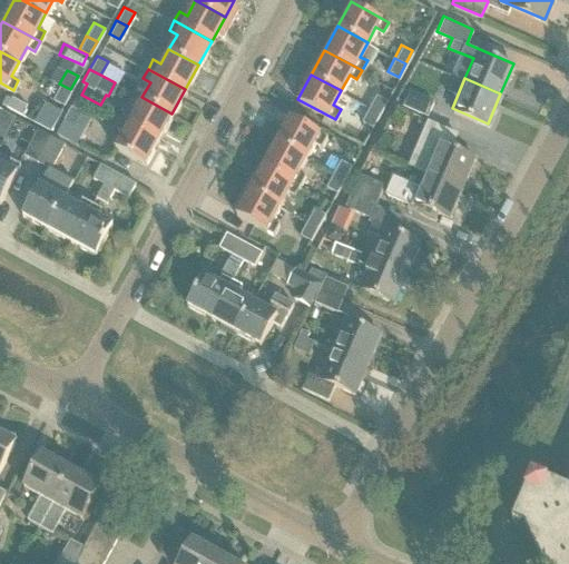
[(70,89),(59,83),(52,98),(62,104),(70,89)]
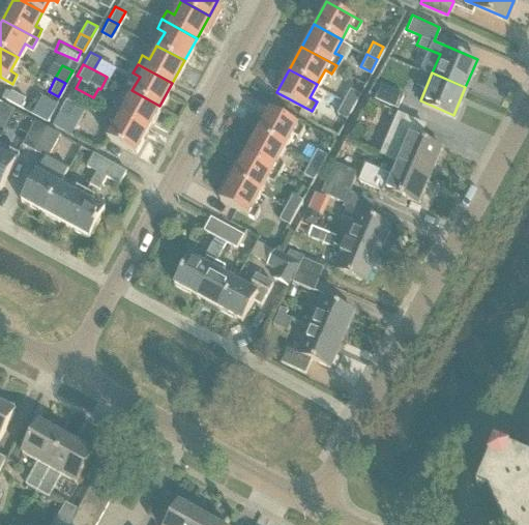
[(0,92),(20,103),(25,92),(4,82),(0,88),(0,92)]
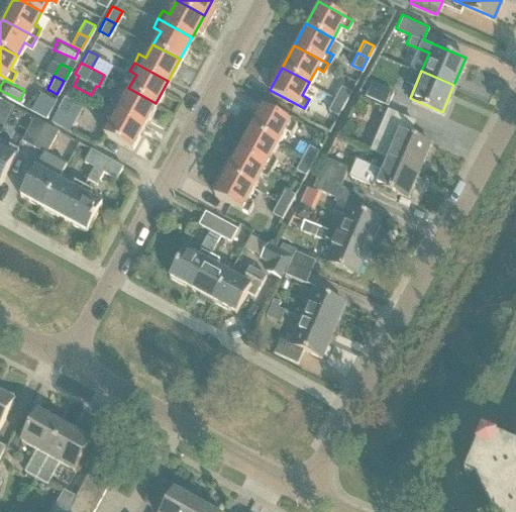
[(392,89),(370,80),(365,94),(387,103),(392,89)]
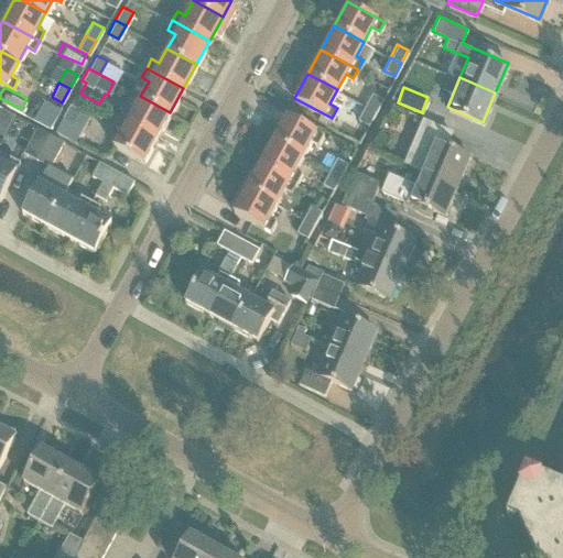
[(382,97),(371,90),(365,104),(375,110),(382,97)]
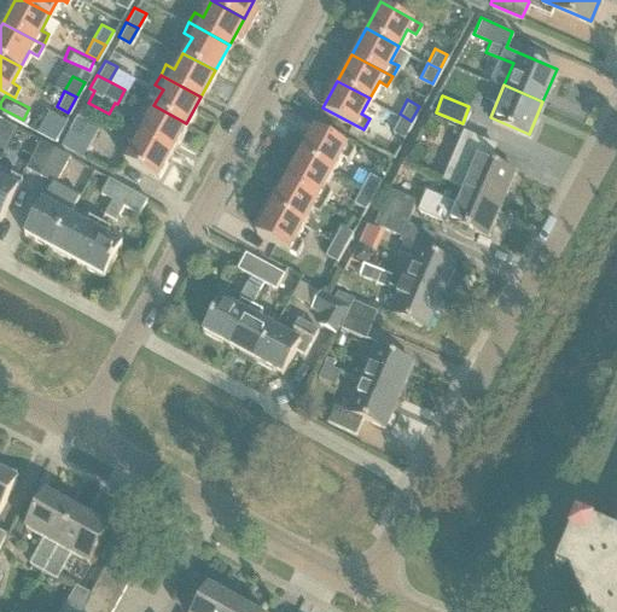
[(41,103),(33,123),(57,133),(65,112),(41,103)]
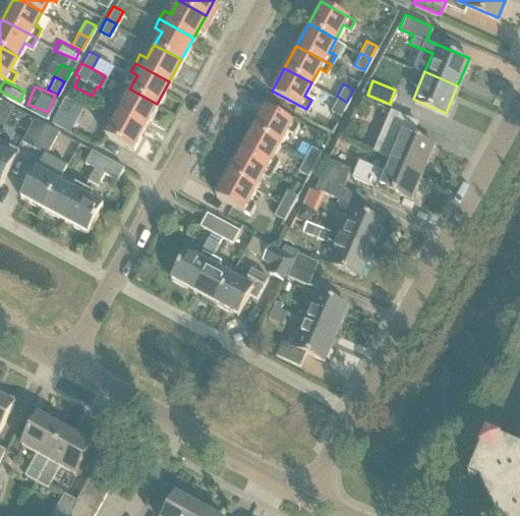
[(111,108),(145,126),(157,104),(129,89),(122,102),(116,98),(111,108)]
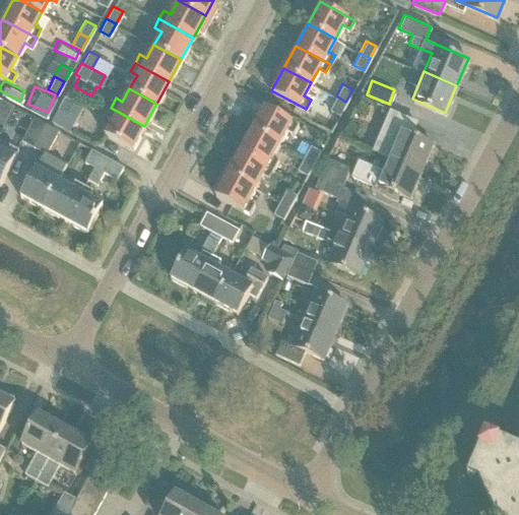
[(74,100),(64,94),(57,108),(67,113),(74,100)]
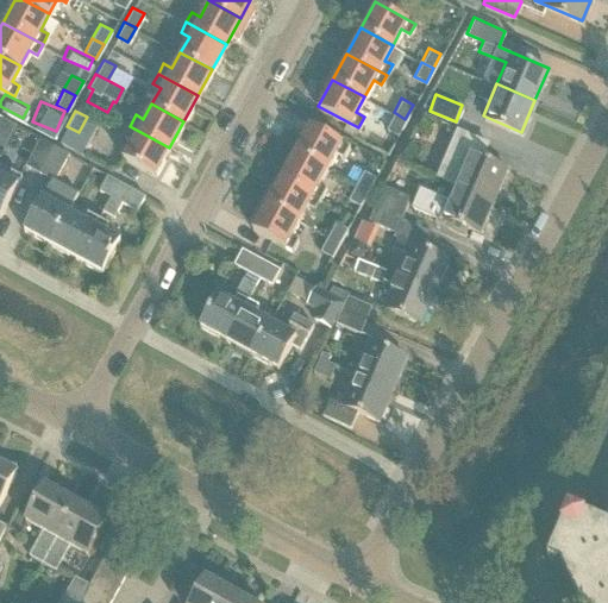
[(405,119),(394,112),(386,127),(397,133),(405,119)]
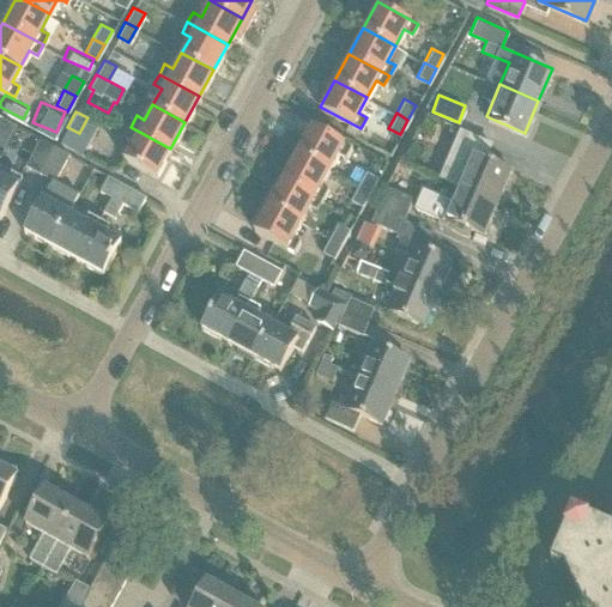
[(296,150),(328,167),(337,151),(346,156),(351,145),(310,123),(296,150)]
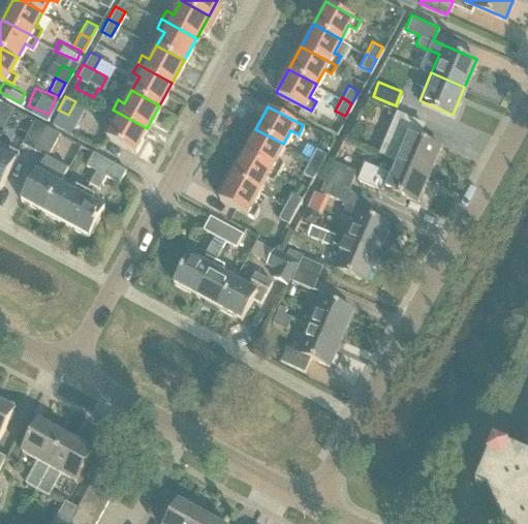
[(385,153),(403,111),(393,106),(375,149),(385,153)]
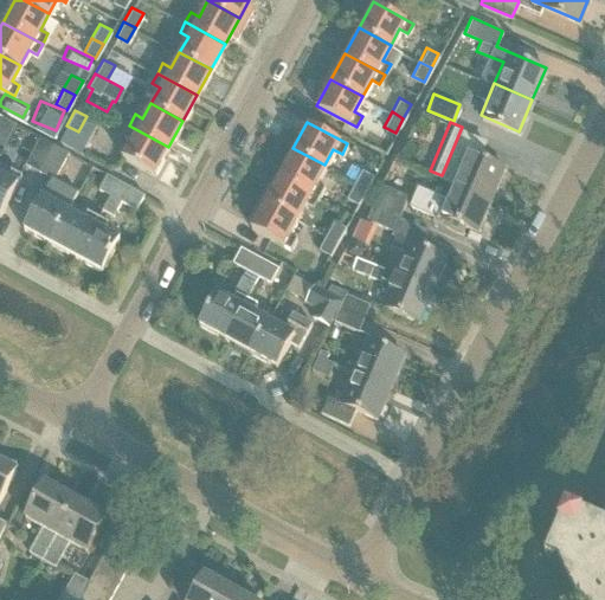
[(154,173),(168,147),(129,126),(124,134),(132,139),(122,155),(154,173)]
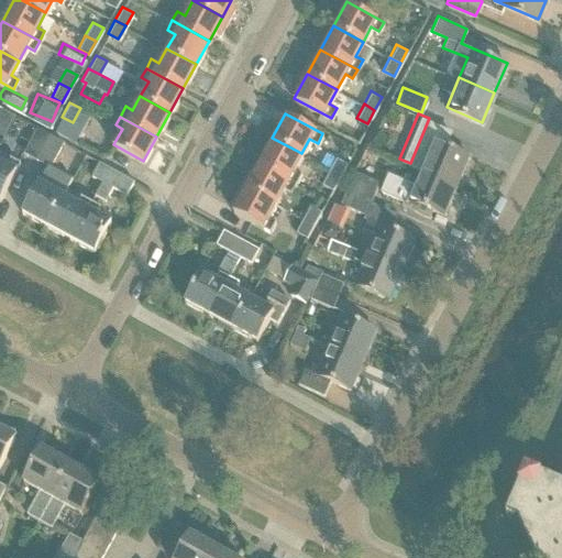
[(36,156),(50,133),(39,127),(25,151),(36,156)]
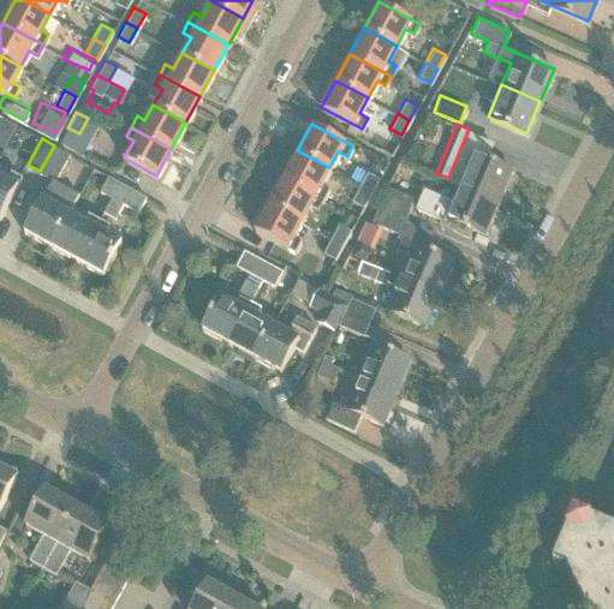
[(66,151),(54,145),(40,171),(53,178),(66,151)]
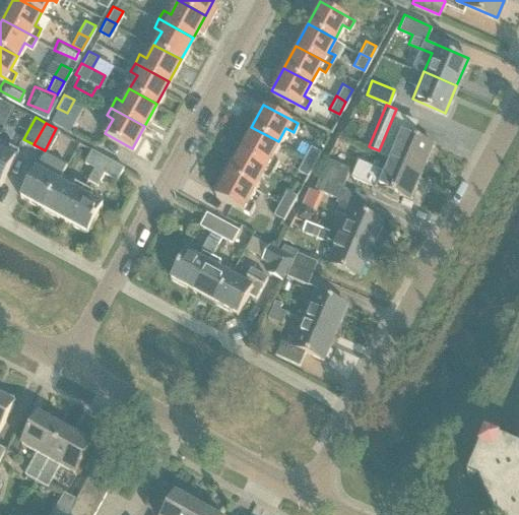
[(278,141),(251,127),(239,149),(273,168),(278,158),(271,154),(278,141)]
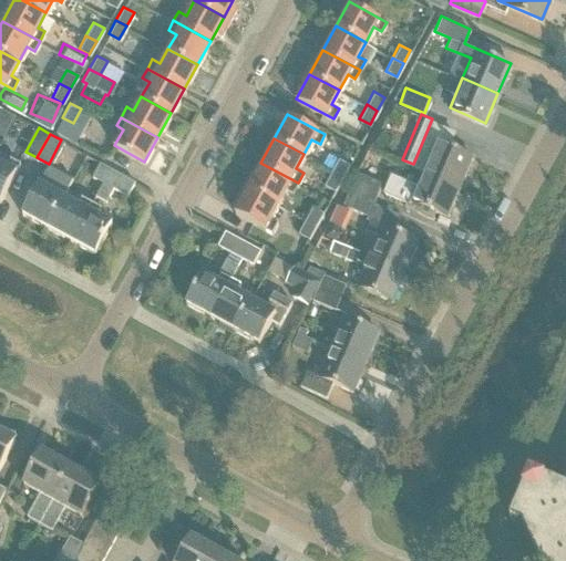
[(435,139),(423,169),(459,184),(471,155),(435,139)]
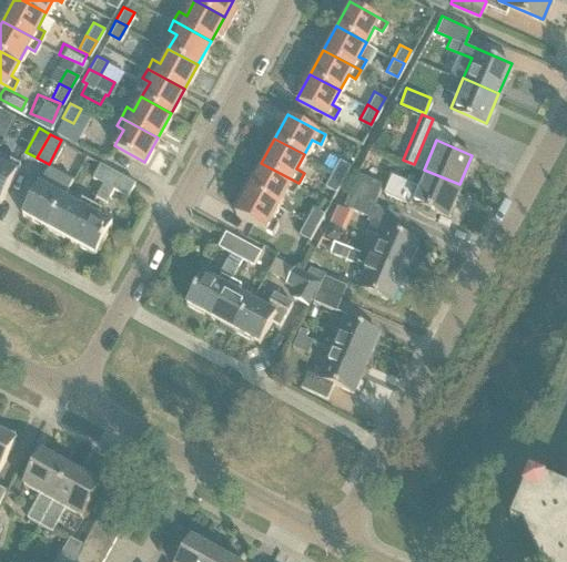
[(0,197),(20,162),(10,156),(6,164),(0,161),(0,197)]
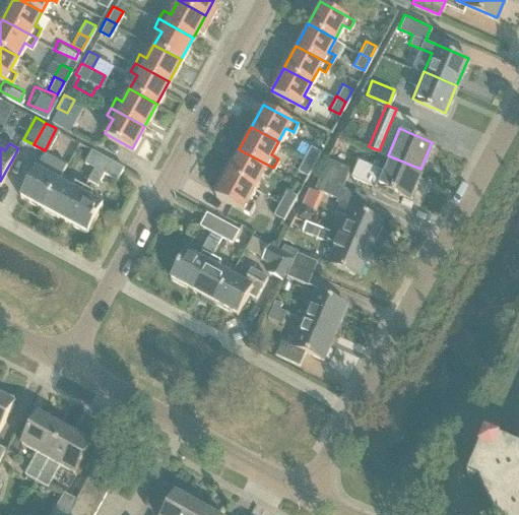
[(320,148),(310,143),(303,155),(313,161),(320,148)]
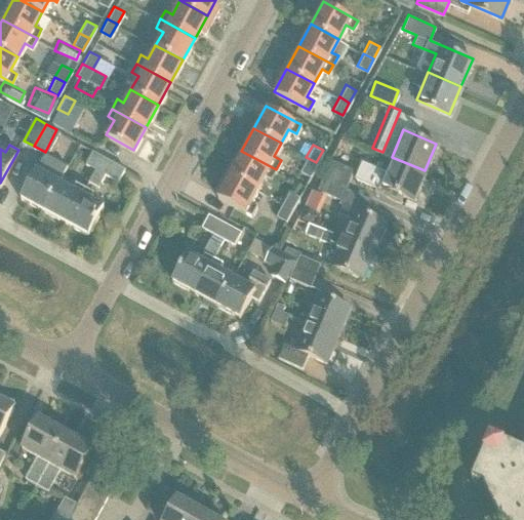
[(94,167),(102,154),(91,149),(84,161),(94,167)]
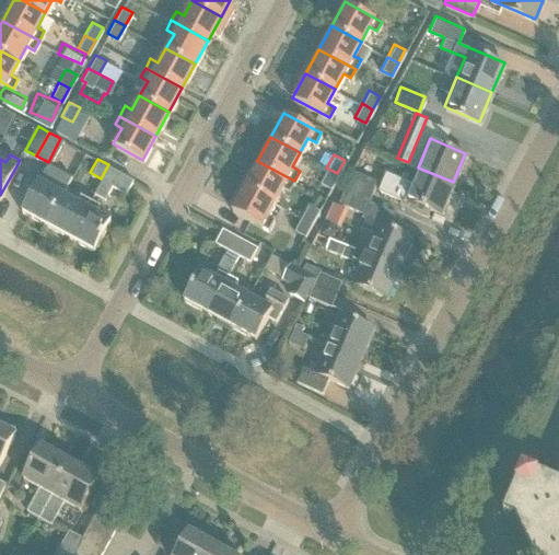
[(21,209),(45,222),(61,193),(71,175),(47,161),(21,209)]
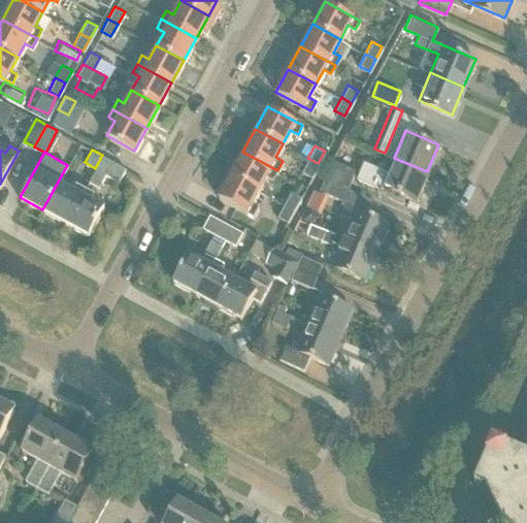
[(277,170),(242,152),(230,174),(258,189),(266,174),(273,178),(277,170)]
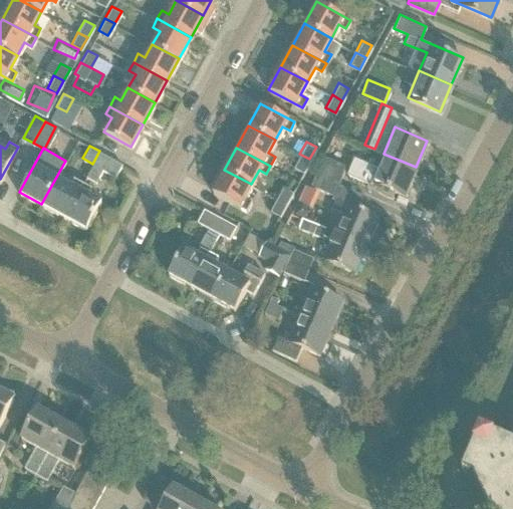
[(99,151),(92,164),(85,176),(95,181),(101,169),(114,175),(120,163),(99,151)]
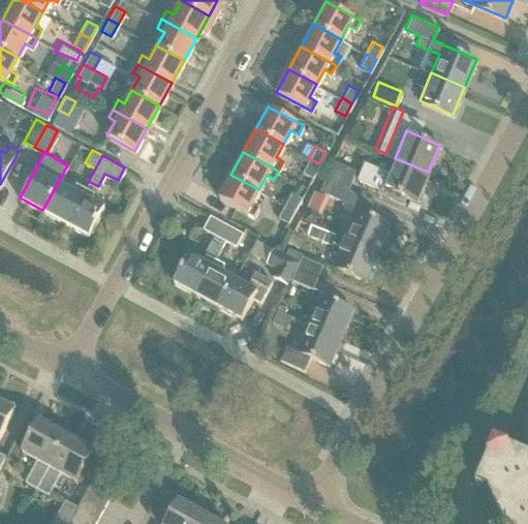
[(318,163),(308,158),(302,171),(312,176),(318,163)]
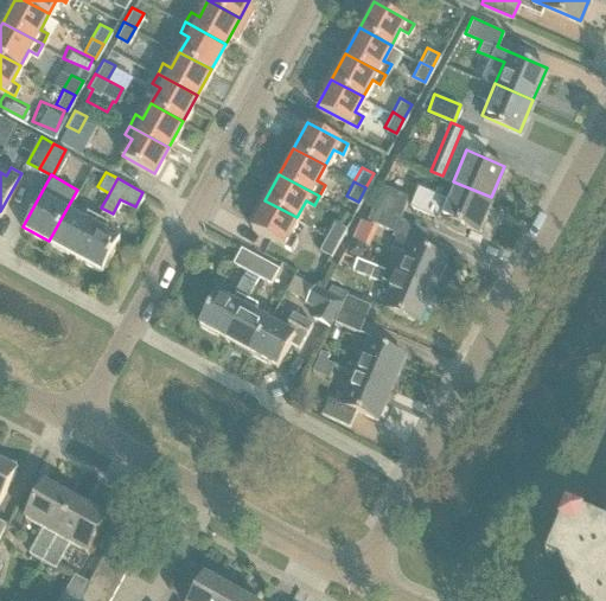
[(491,197),(453,181),(444,203),(421,193),(415,210),(428,216),(431,210),(478,229),(491,197)]
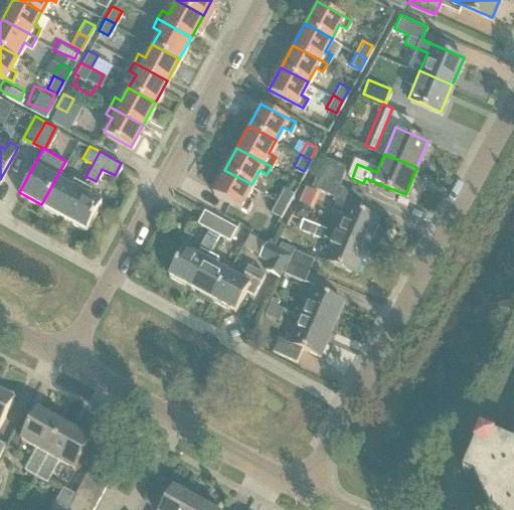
[(344,170),(321,160),(315,172),(339,182),(344,170)]
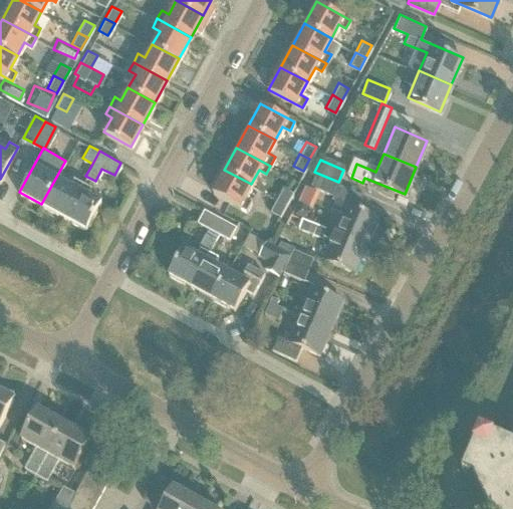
[(251,184),(224,170),(212,191),(246,210),(251,200),(244,197),(251,184)]
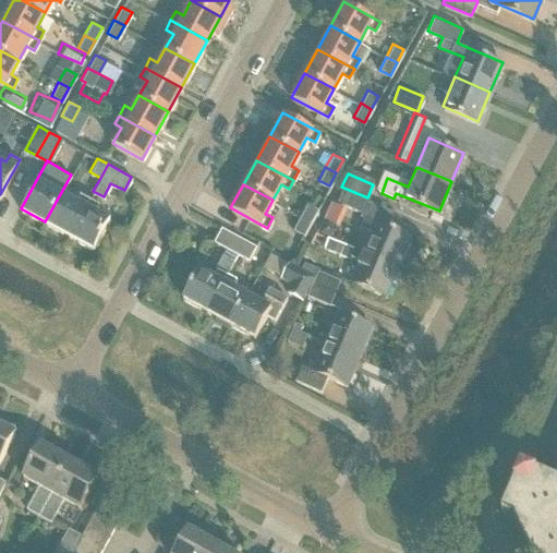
[(362,211),(367,197),(341,187),(336,200),(362,211)]
